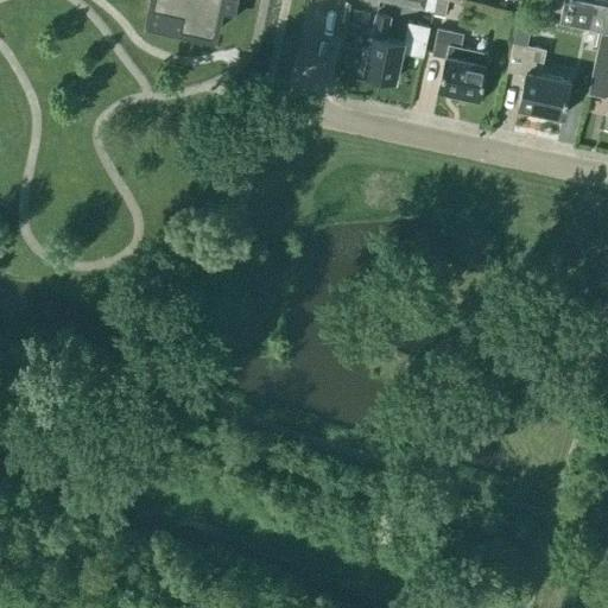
[(150,0),(150,4),(182,11),(178,25),(215,33),(221,0),(223,0),(232,1),(232,0),(150,0)]
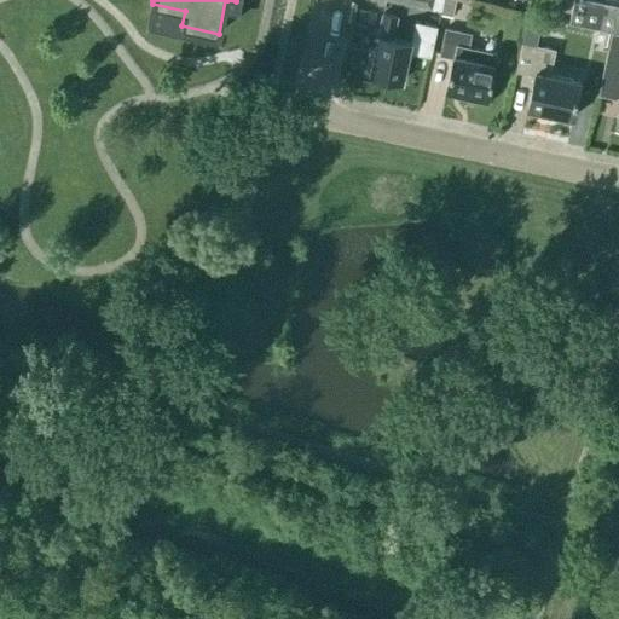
[(438,28),(440,16),(440,15),(443,0),(386,0),(386,1),(427,10),(424,23),(415,22),(410,44),(393,40),(397,18),(382,15),(370,74),(403,81),(409,52),(431,57),(437,27),(438,28)]
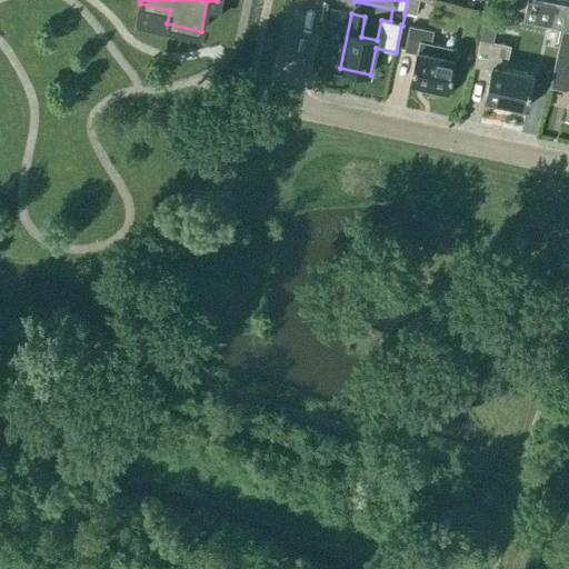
[(407,0),(405,13),(416,16),(419,0),(407,0)]
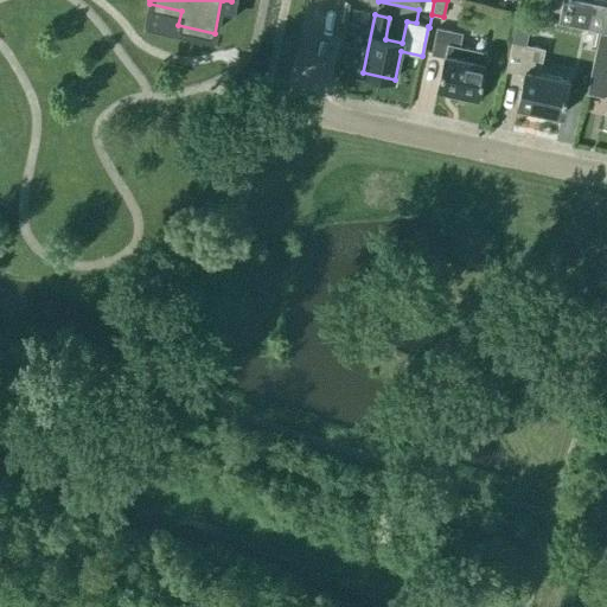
[(600,32),(606,32),(606,6),(592,4),(573,0),(562,0),(557,24),(586,30),(600,32)]
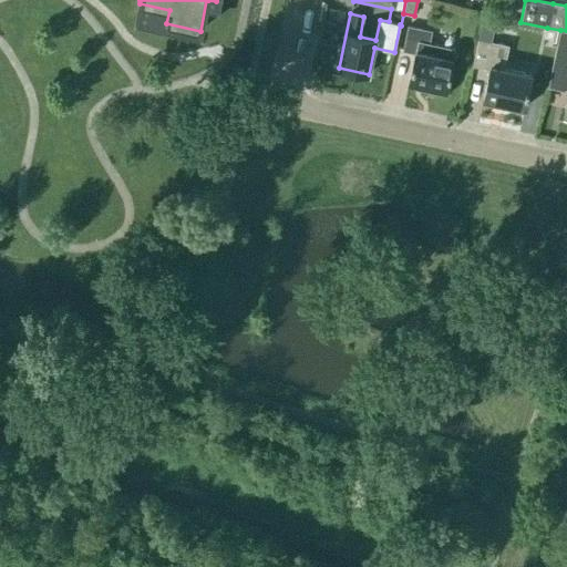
[(432,31),(408,26),(402,51),(415,54),(409,83),(445,91),(452,59),(456,57),(454,53),(455,50),(429,44),(432,31)]
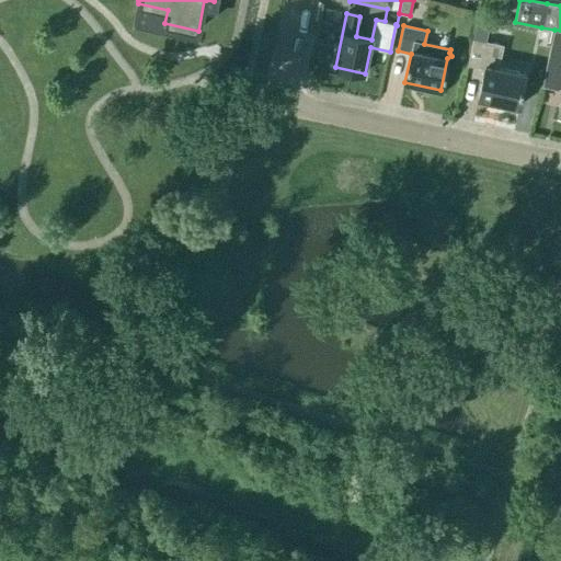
[(560,30),(554,30),(541,87),(560,90),(560,96),(557,115),(560,115),(560,30)]
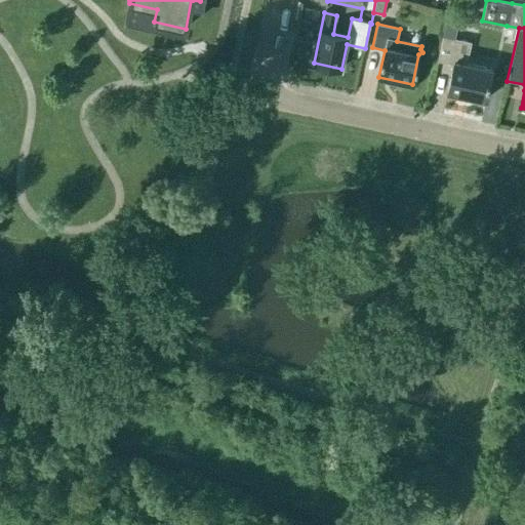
[(442,36),(437,61),(453,65),(447,91),(486,99),(492,70),(466,65),(471,42),(454,39),(448,37),(442,36)]
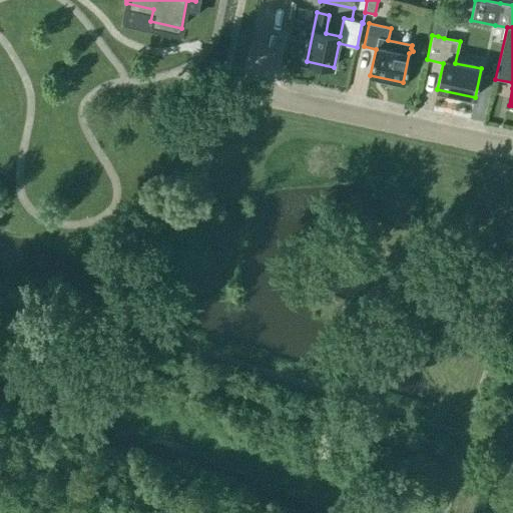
All buildings are outlined.
